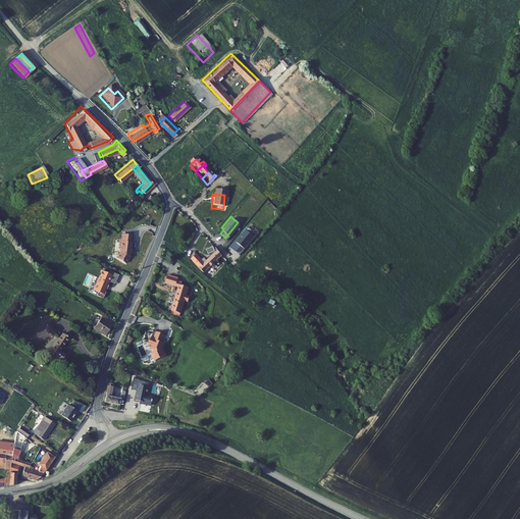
[(251,228),(246,224),(235,239),(239,243),(234,249),(238,252),(253,235),(248,231),(251,228)]
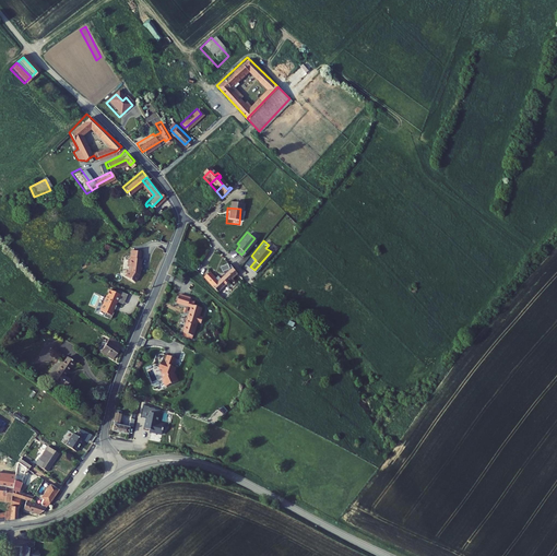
[(137,252),(128,251),(128,259),(127,259),(126,259),(125,261),(125,264),(126,267),(126,271),(122,276),(132,282),(137,274),(137,269),(137,265),(138,259),(137,259),(137,252)]
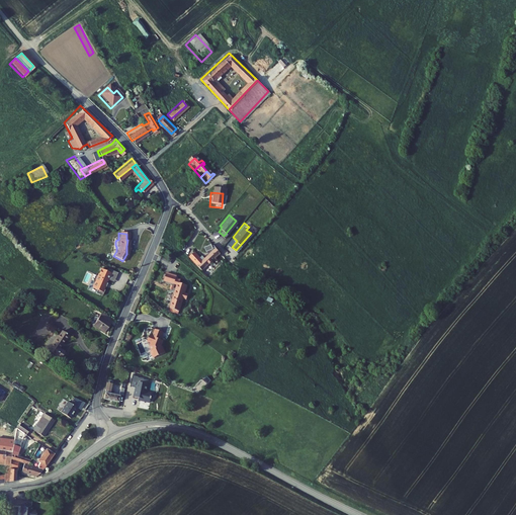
[(188,252),(200,266),(220,250),(212,243),(211,244),(210,242),(203,244),(204,249),(205,249),(206,252),(203,255),(200,252),(198,254),(193,248),(188,252)]
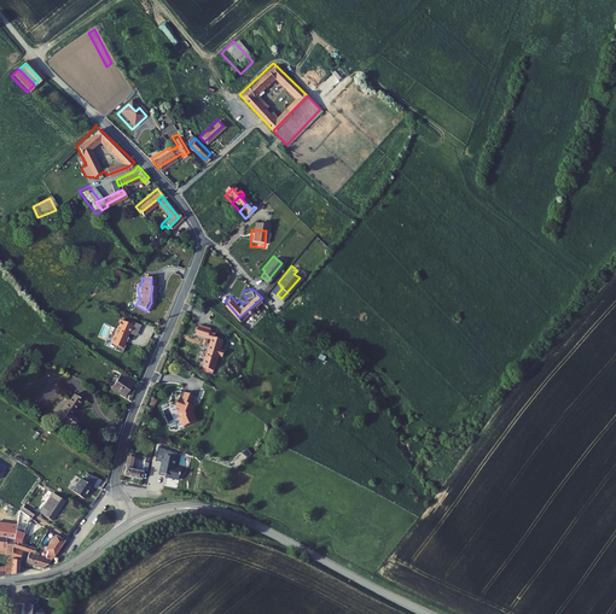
[(133,321),(129,320),(128,322),(121,320),(120,322),(118,322),(116,327),(114,326),(110,333),(112,334),(110,341),(114,343),(114,344),(115,344),(115,346),(116,349),(121,351),(125,344),(122,343),(125,339),(123,339),(125,337),(126,337),(127,333),(133,321)]
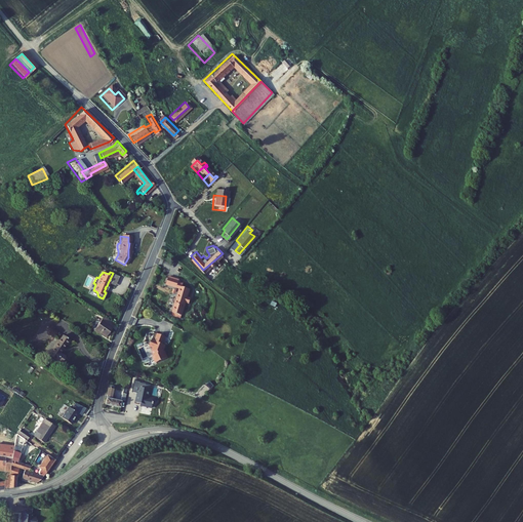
[(118,276),(113,273),(108,283),(114,285),(118,276)]
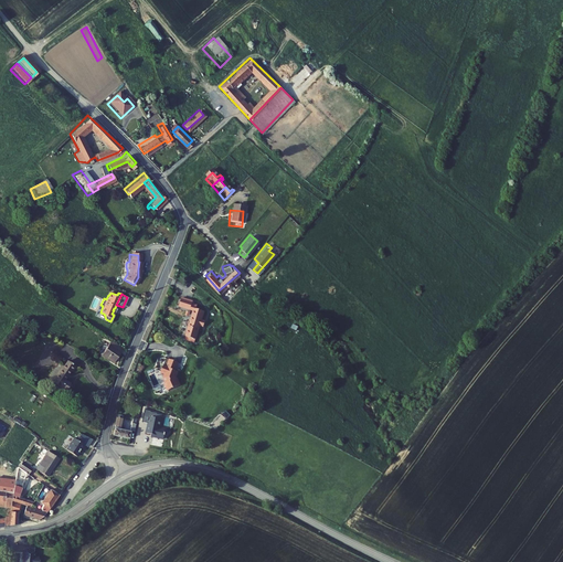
[(193,301),(182,297),(179,306),(194,310),(184,339),(194,342),(199,325),(203,326),(204,321),(201,320),(204,311),(197,308),(198,306),(192,304),(193,301)]
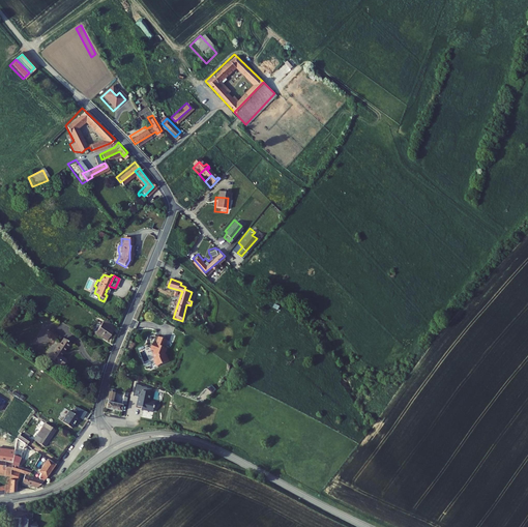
[(104,324),(113,330),(116,327),(104,319),(101,322),(105,323),(104,324)]
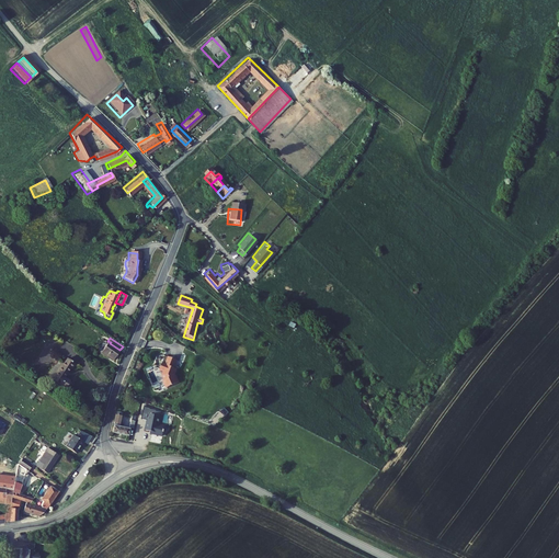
[(101,353),(113,361),(120,350),(110,343),(106,350),(103,348),(101,353)]
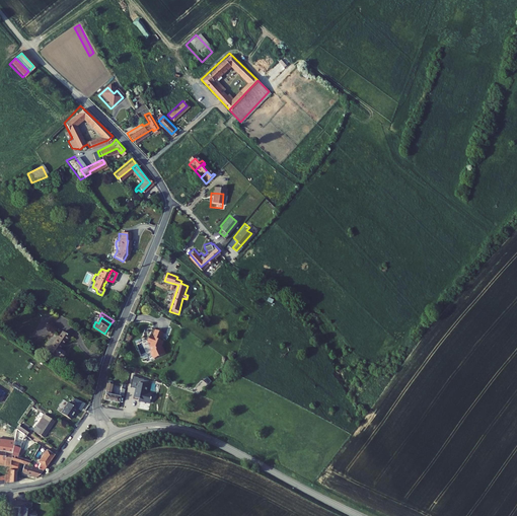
[(163,329),(156,326),(153,334),(150,333),(148,338),(152,340),(151,344),(153,348),(152,349),(154,355),(165,350),(162,344),(161,345),(161,344),(163,338),(160,337),(163,329)]
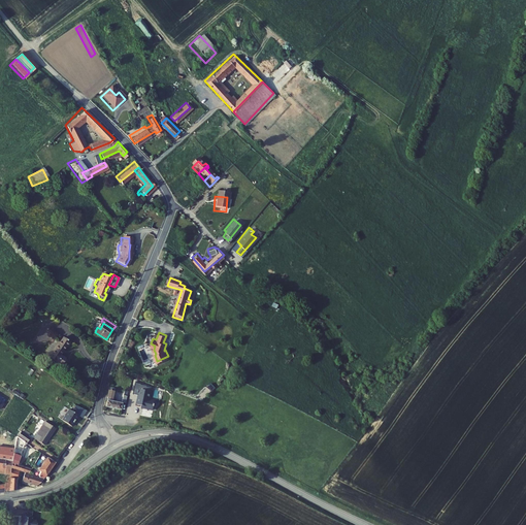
[(52,356),(63,364),(68,358),(62,354),(68,346),(69,347),(73,341),(65,336),(52,356)]
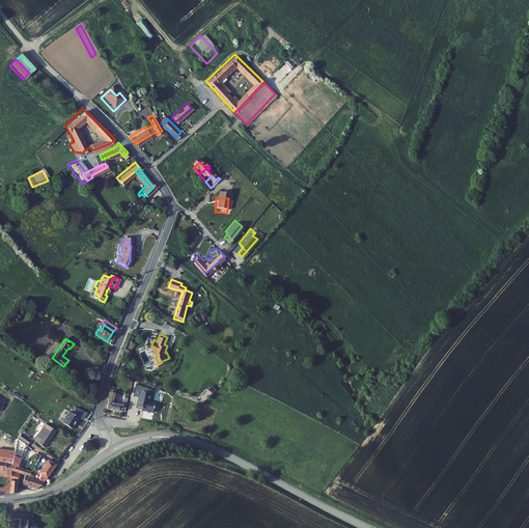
[(111,393),(108,411),(122,413),(123,407),(113,405),(115,394),(111,393)]
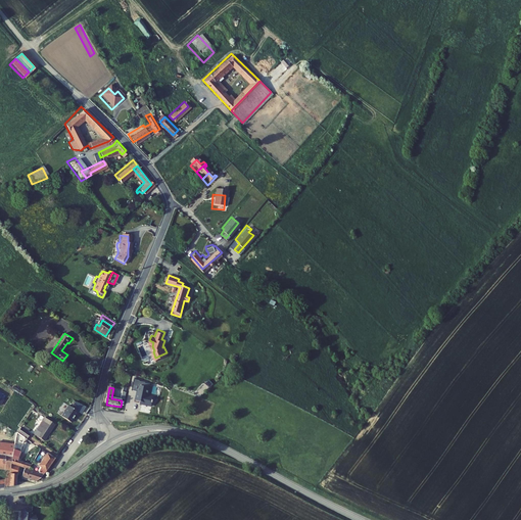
[(134,391),(131,405),(140,407),(141,400),(137,399),(138,392),(134,391)]
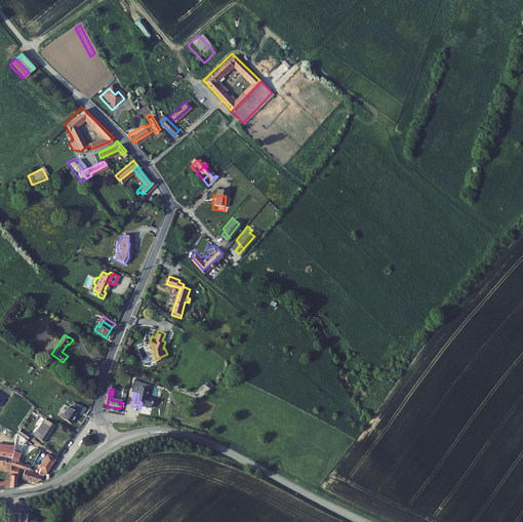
[(79,408),(75,406),(73,408),(71,406),(63,417),(72,425),(79,413),(77,410),(79,408)]
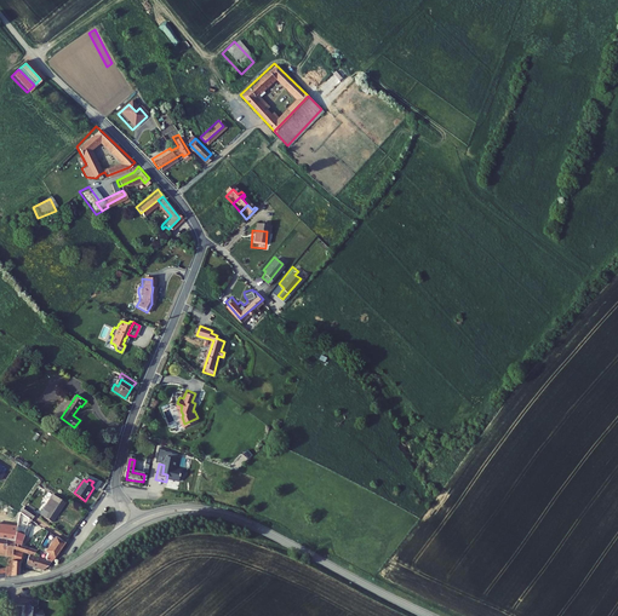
[(66,505),(52,495),(39,514),(52,524),(66,505)]
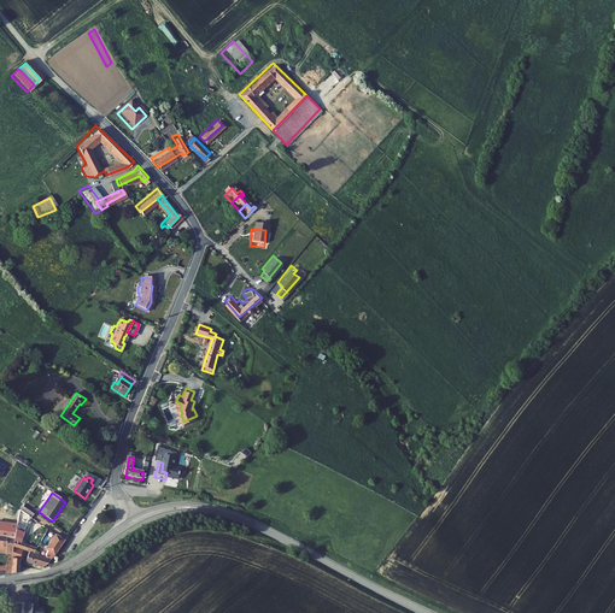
[(21,511),(31,518),(35,513),(24,505),(21,511)]
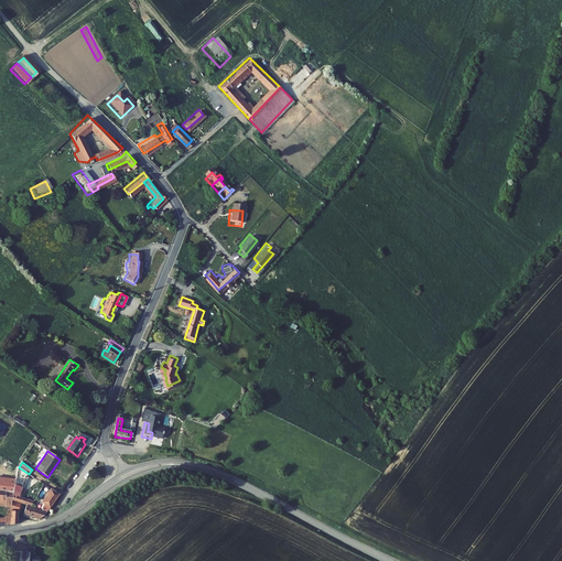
[(14,483),(13,486),(21,488),(25,473),(18,467),(14,483)]
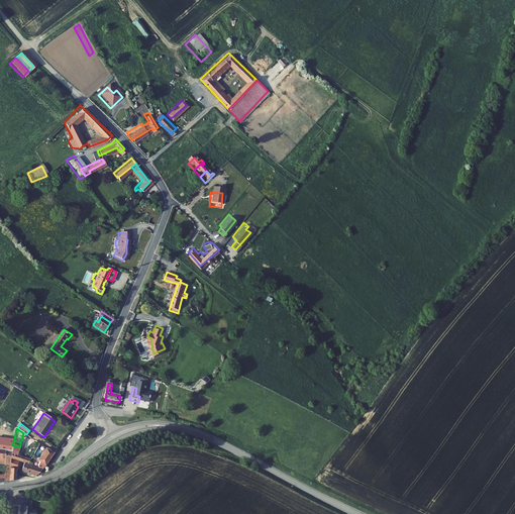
[(0,448),(11,451),(12,445),(13,442),(8,441),(0,439),(0,448)]
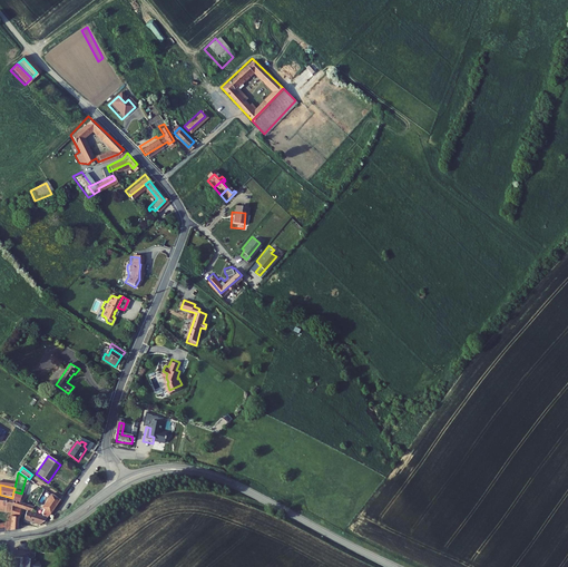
[(13,491),(12,498),(11,500),(11,506),(18,507),(18,514),(19,514),(21,508),(22,505),(19,504),(21,494),(13,491)]
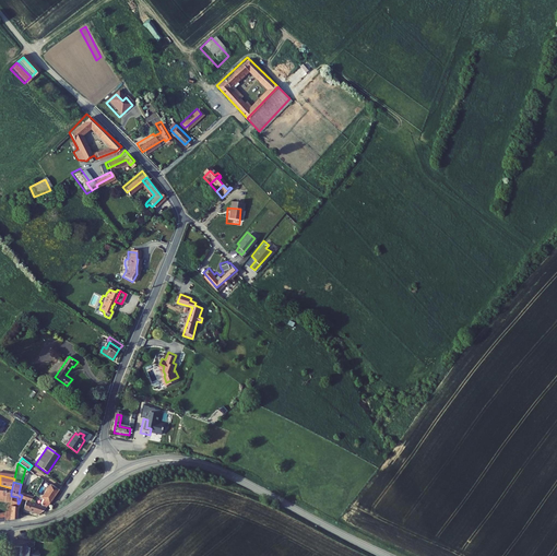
[(0,520),(12,519),(12,512),(0,513),(0,501),(11,504),(11,496),(11,491),(12,488),(0,485),(0,520)]
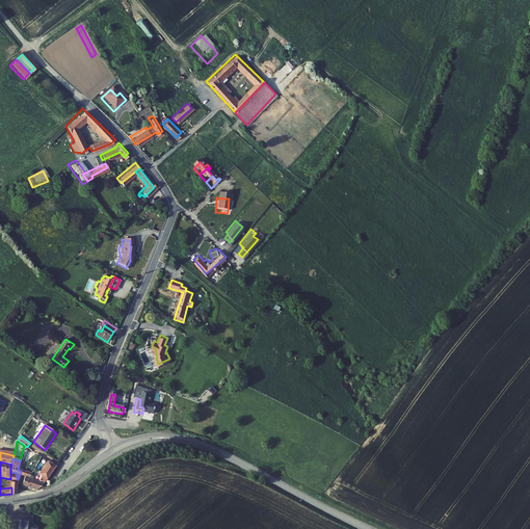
[(48,461),(36,475),(42,479),(41,481),(45,482),(56,467),(48,461)]
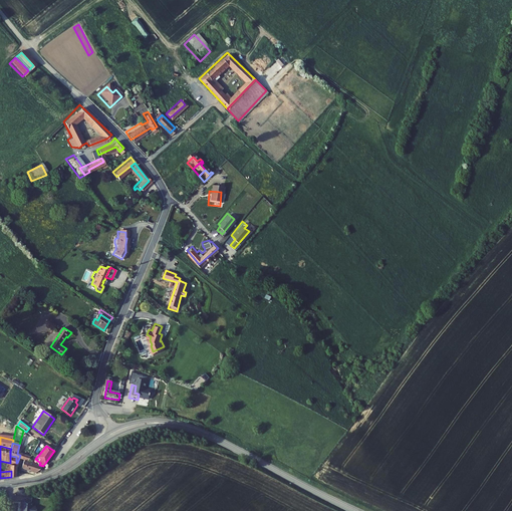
[(29,457),(20,455),(19,458),(24,460),(22,468),(35,472),(39,470),(43,466),(39,465),(28,461),(29,457)]
